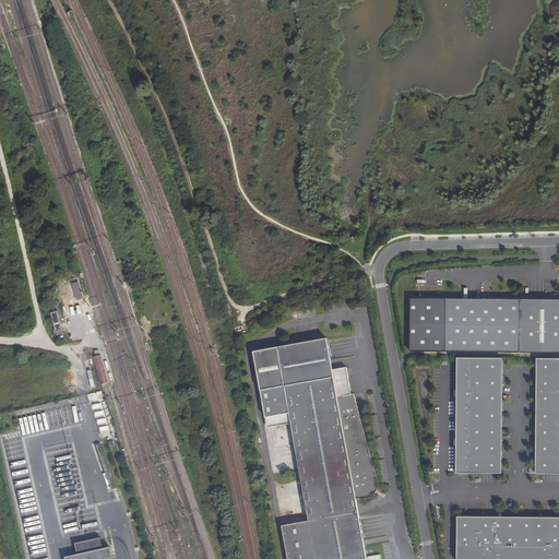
[(520,299),(436,299),(435,352),(520,353),(520,299)]
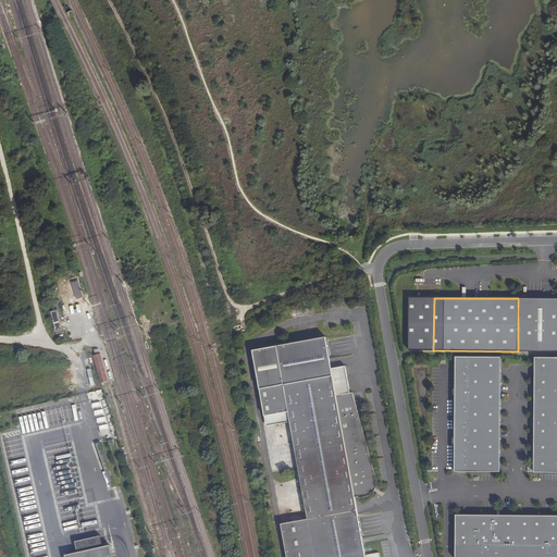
[(518,351),(556,351),(556,298),(518,298),(518,351)]
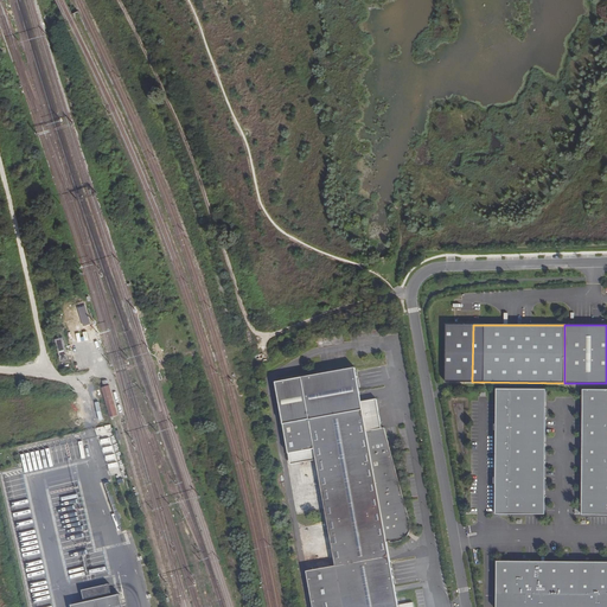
[(56,338),(62,360),(68,358),(62,337),(56,338)]
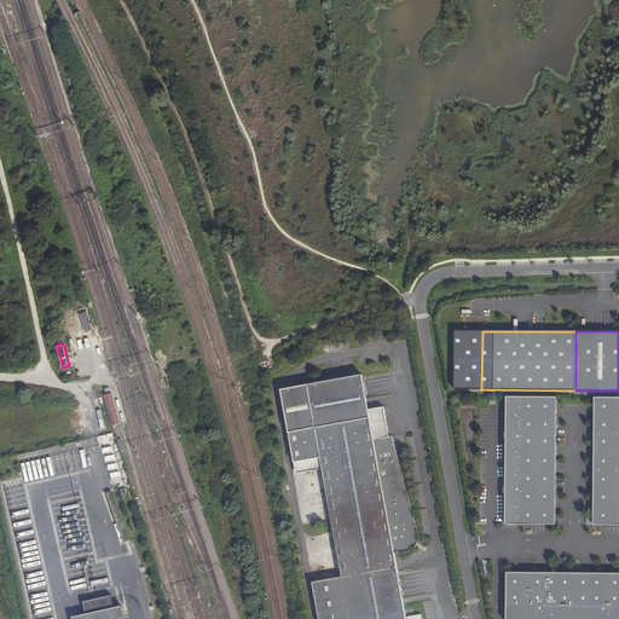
[(394,554),(405,551),(406,551),(408,550),(410,549),(412,548),(415,547),(416,544),(417,542),(417,539),(417,536),(417,533),(403,482),(404,481),(394,447),(392,447),(376,451),(369,410),(362,375),(281,389),(293,462),(320,456),(343,577),(313,583),(319,618),(422,618),(421,614),(406,618),(394,554)]
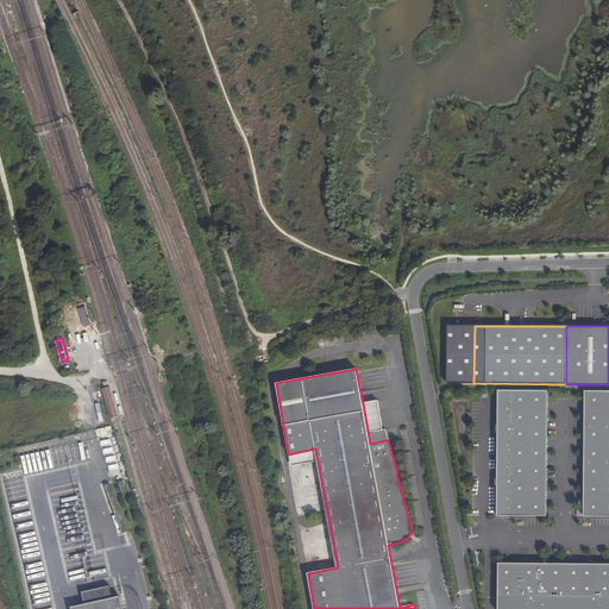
[(111,420),(118,418),(110,385),(101,388),(111,420)]
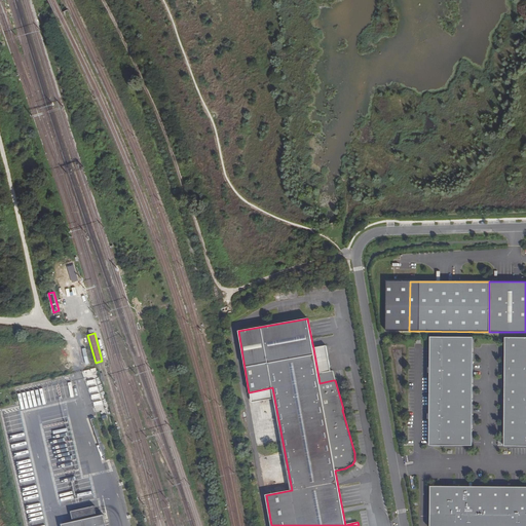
[(473,446),(474,337),(464,337),(430,337),(429,446),(473,446)]
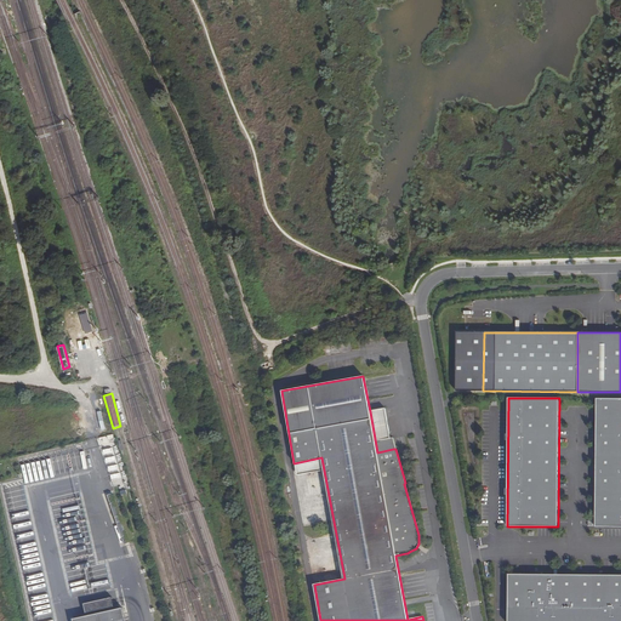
[(620,398),(597,399),(596,527),(620,527),(620,398)]
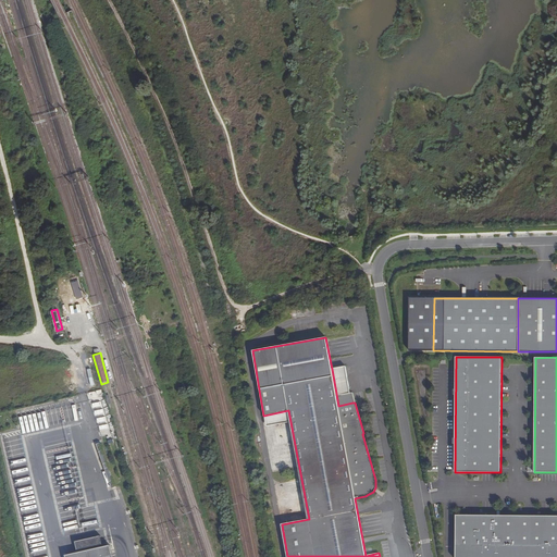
[(353,403),(355,403),(368,400),(366,391),(353,393),(350,393),(346,367),(332,369),(338,406),(353,403)]
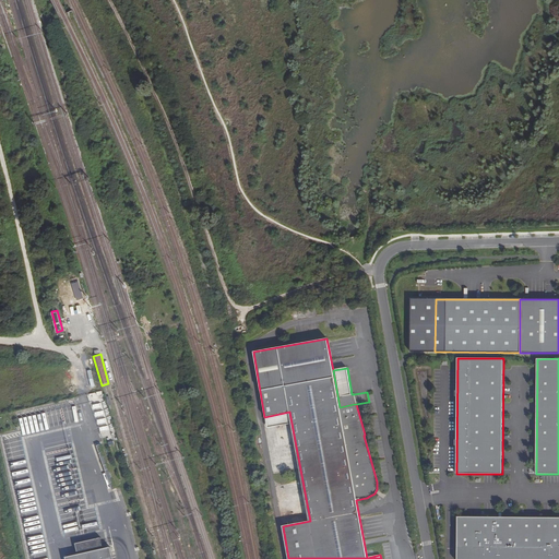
[(97,442),(103,463),(110,461),(104,440),(97,442)]
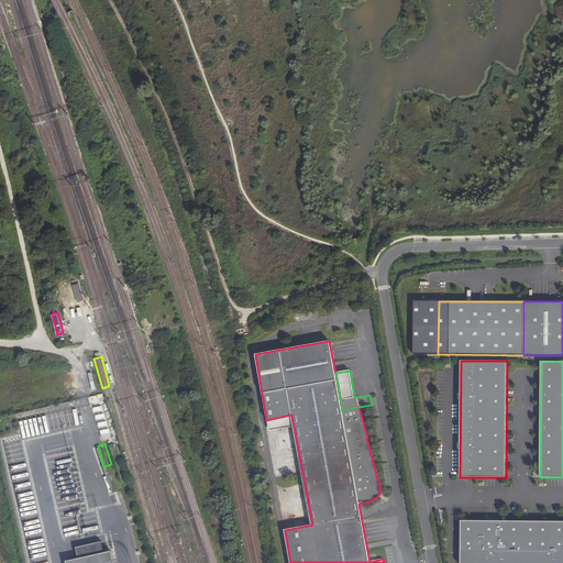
[(106,472),(111,492),(118,490),(112,470),(106,472)]
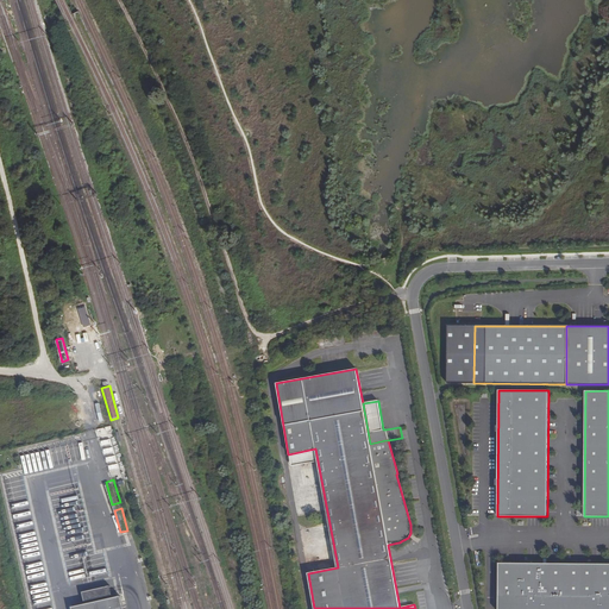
[(608,608),(608,564),(498,563),(497,608),(608,608)]
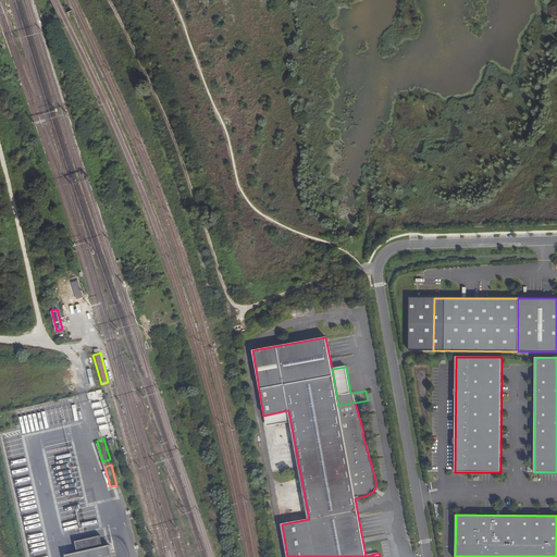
[(78,548),(103,543),(101,534),(77,540),(78,548)]
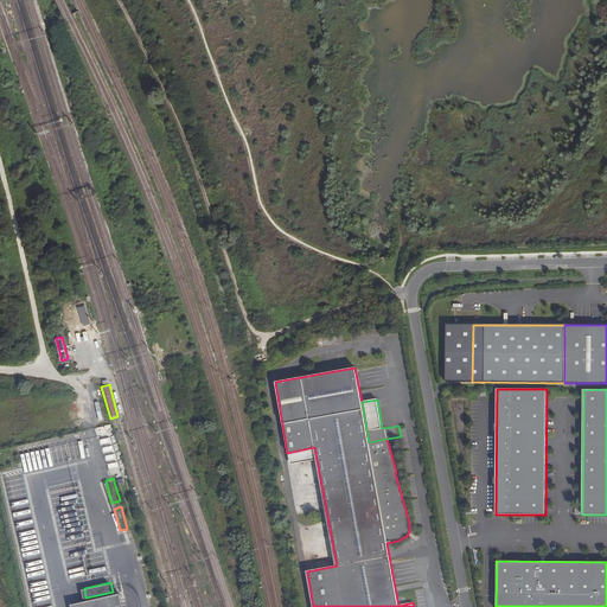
[(125,606),(121,593),(74,604),(74,606),(125,606)]
